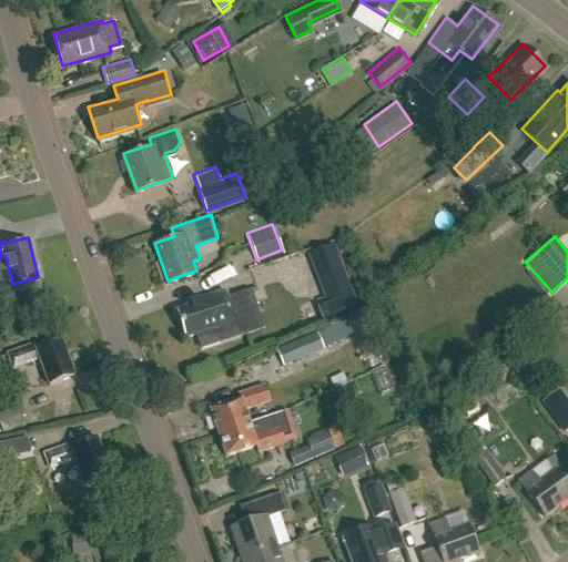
[(352,289),(333,242),(307,252),(325,299),(352,289)]
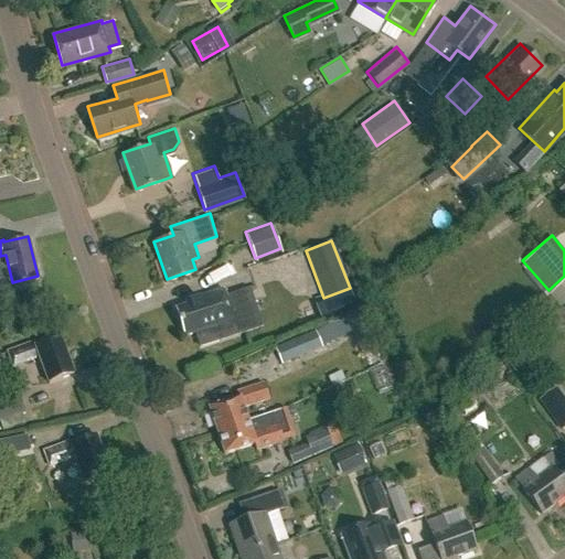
[(196,330),(201,346),(264,326),(252,288),(227,296),(224,287),(188,298),(189,301),(176,305),(184,334),(196,330)]
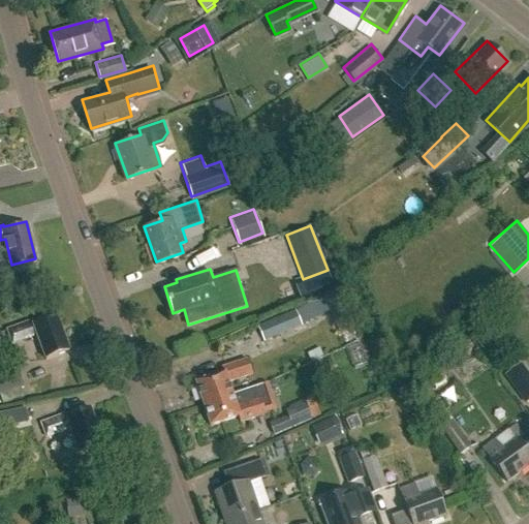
[(322,310),(315,295),(293,303),(294,307),(255,322),(260,335),(322,310)]
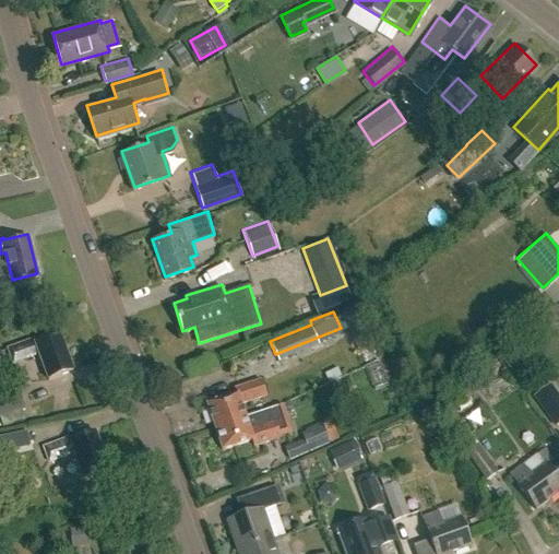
[(72,367),(58,329),(34,338),(34,336),(7,345),(12,358),(37,350),(47,376),(72,367)]
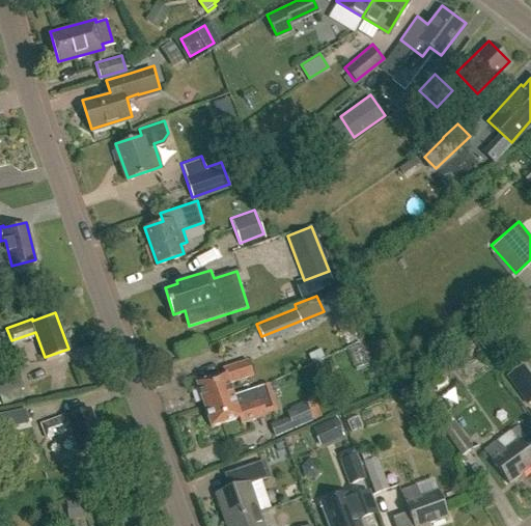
[(299,347),(305,360),(316,356),(311,342),(299,347)]
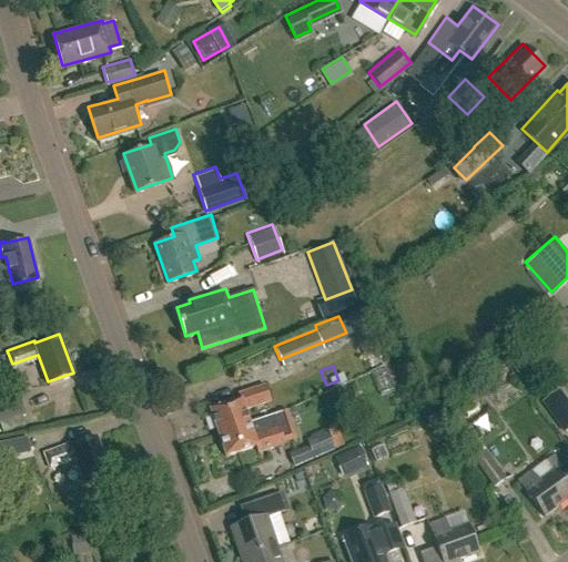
[(275,411),(285,408),(285,407),(250,419),(245,406),(271,398),(265,382),(239,391),(240,396),(210,406),(217,430),(275,411)]
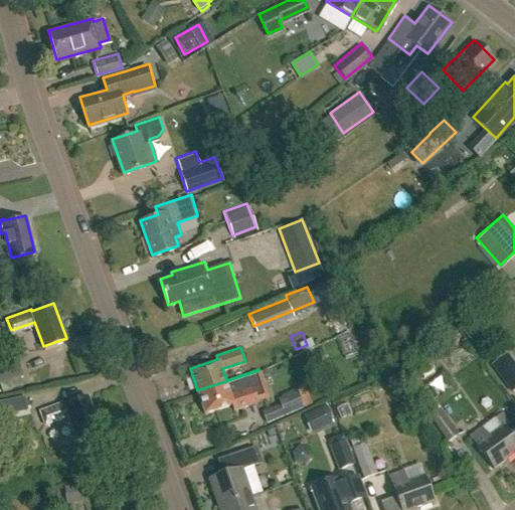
[(20,365),(0,371),(0,382),(1,387),(20,381),(17,372),(21,370),(20,365)]
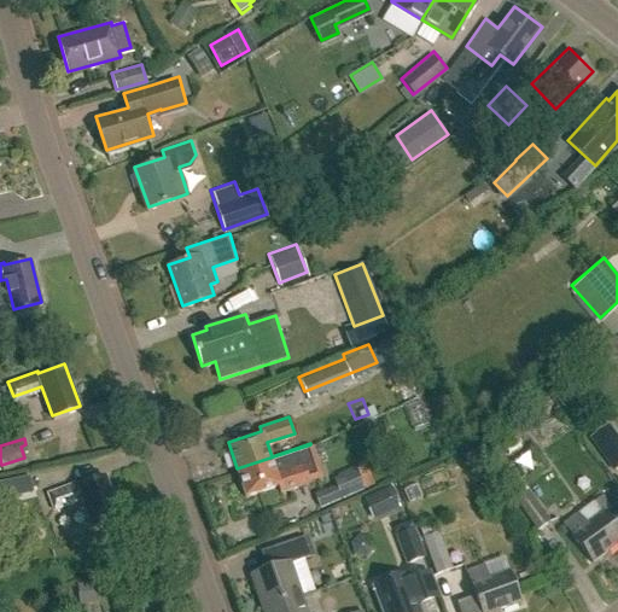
[(299,448),(237,468),(245,494),(278,483),(280,490),(310,481),(309,478),(320,474),(310,444),(299,448)]
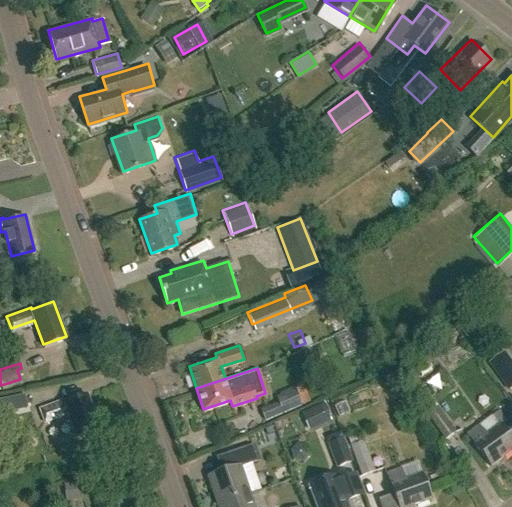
[(293,386),(289,376),(272,383),(282,409),(301,401),(300,399),(306,396),(300,383),(293,386)]
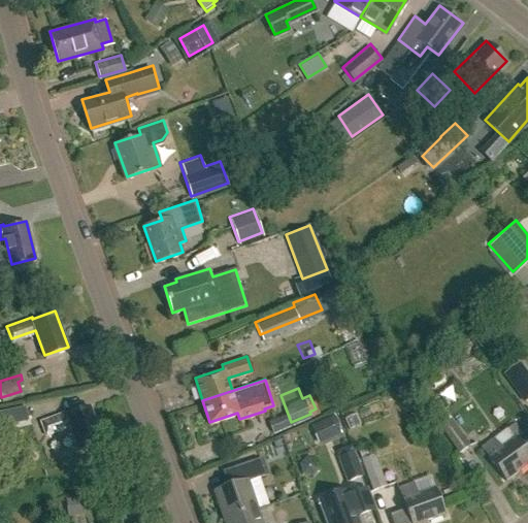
[(102,439),(89,403),(67,412),(66,410),(40,419),(45,432),(69,423),(78,448),(102,439)]
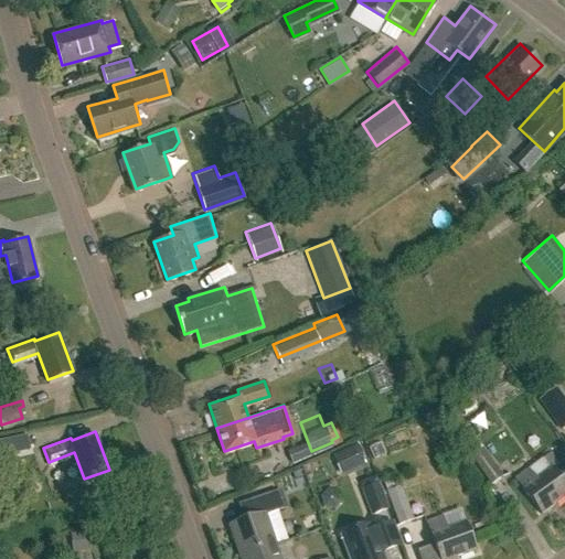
[(0,452),(31,445),(28,432),(0,438),(0,452)]
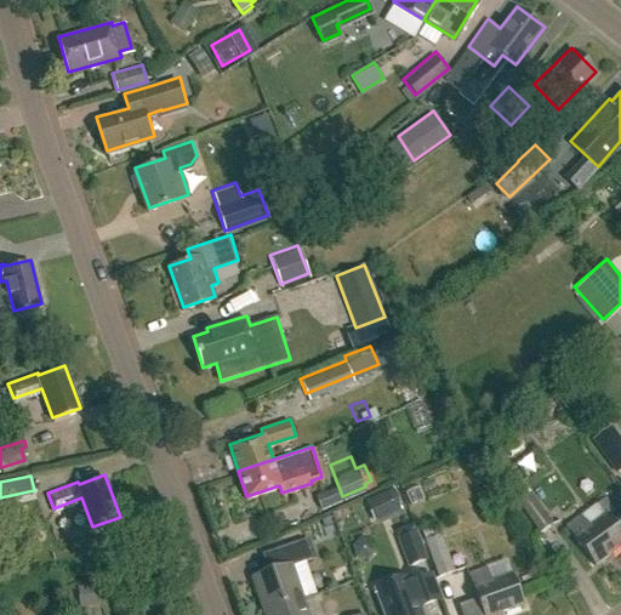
[(398,483),(369,494),(374,506),(402,495),(398,483)]
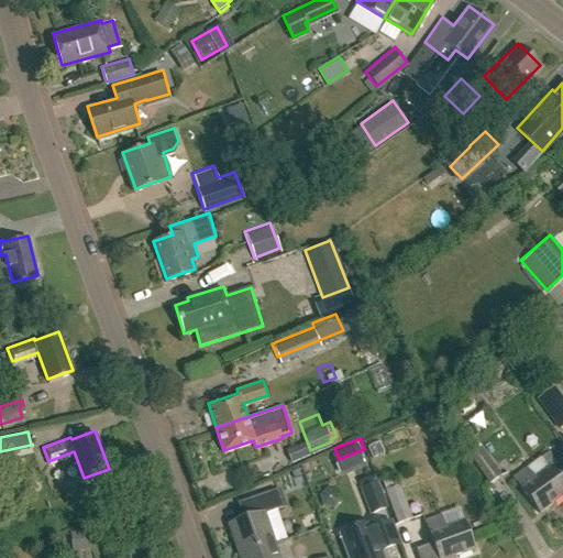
[(498,472),(479,444),(467,451),(487,480),(498,472)]
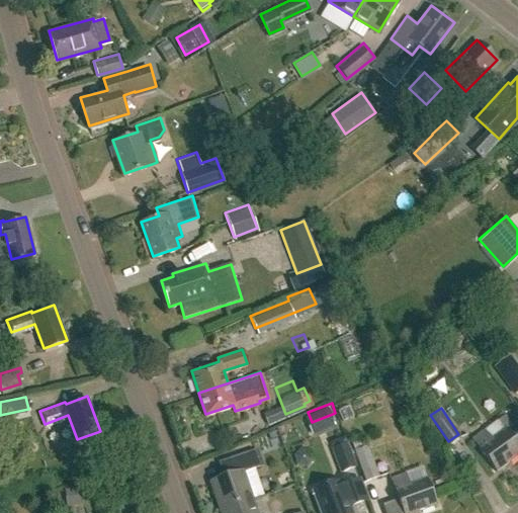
[(337,414),(314,423),(317,432),(341,423),(337,414)]
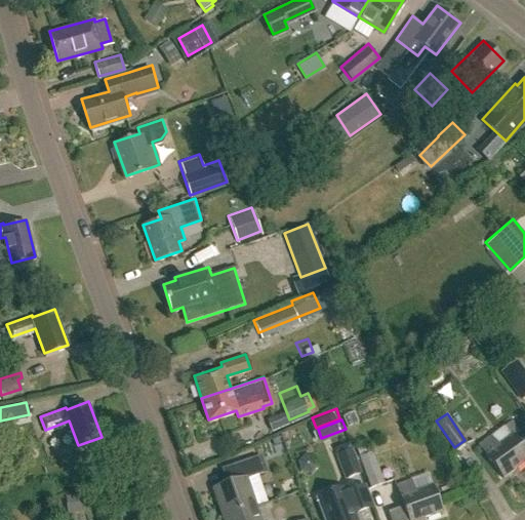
[(524,458),(524,447),(514,432),(498,443),(491,433),(478,442),(502,475),(524,458)]
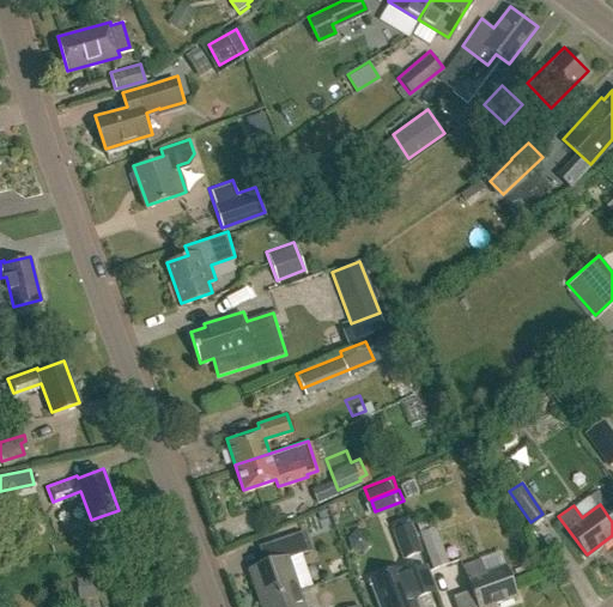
[(419,548),(408,522),(392,528),(402,556),(419,548)]
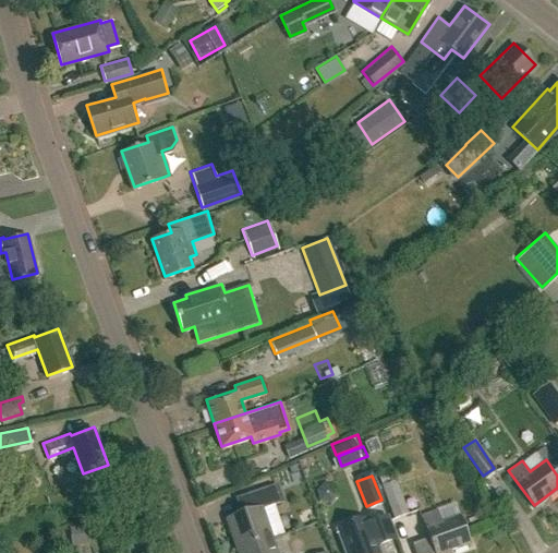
[(408,509),(395,478),(380,483),(393,515),(408,509)]
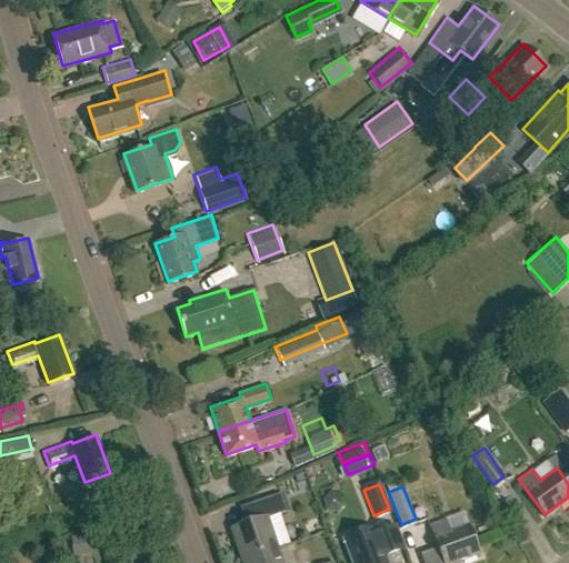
[(242,558),(277,546),(267,515),(286,509),(280,491),(249,501),(255,518),(231,525),(242,558)]
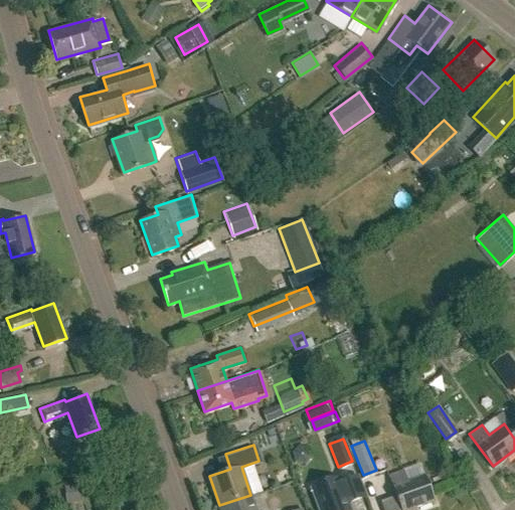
[(387,474),(394,494),(379,499),(383,509),(405,509),(434,500),(424,474),(407,480),(402,468),(387,474)]
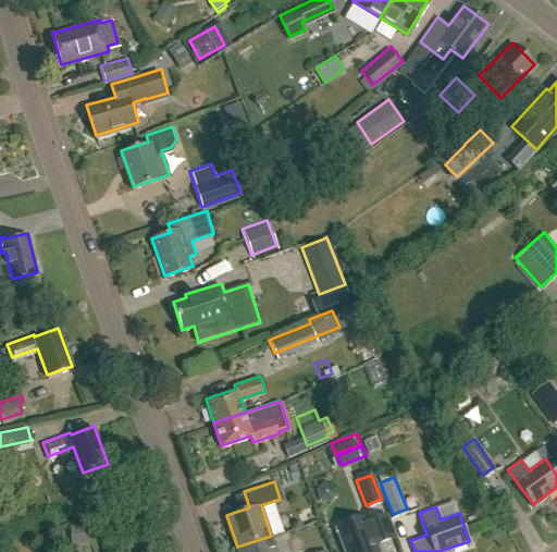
[(367,523),(363,515),(335,526),(344,551),(378,551),(375,544),(394,537),(386,515),(367,523)]
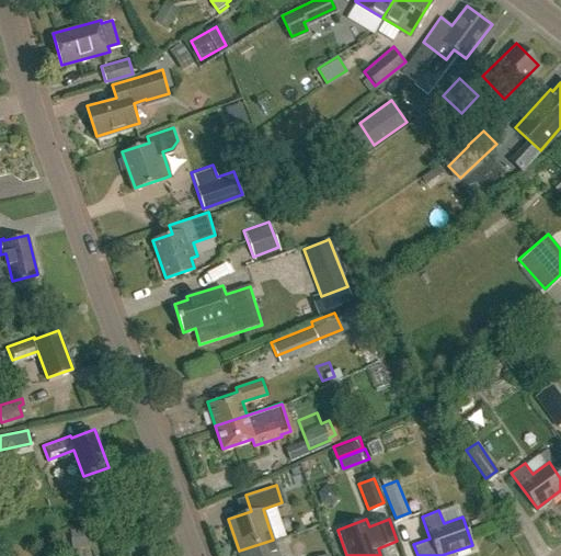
[(278,555),(273,540),(239,551),(240,555),(278,555)]
